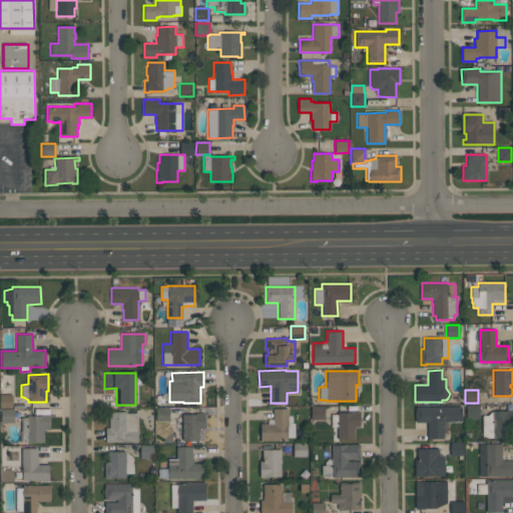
[(0,408),(0,394),(12,395),(12,408),(0,408)]
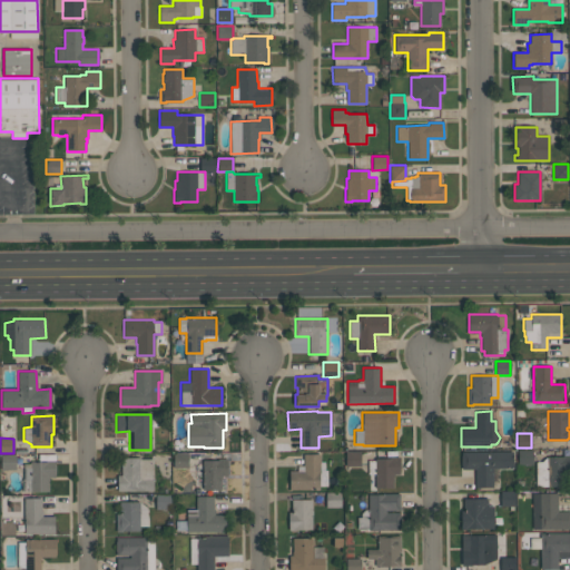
[(518,450),(532,450),(532,464),(518,464),(518,450)]
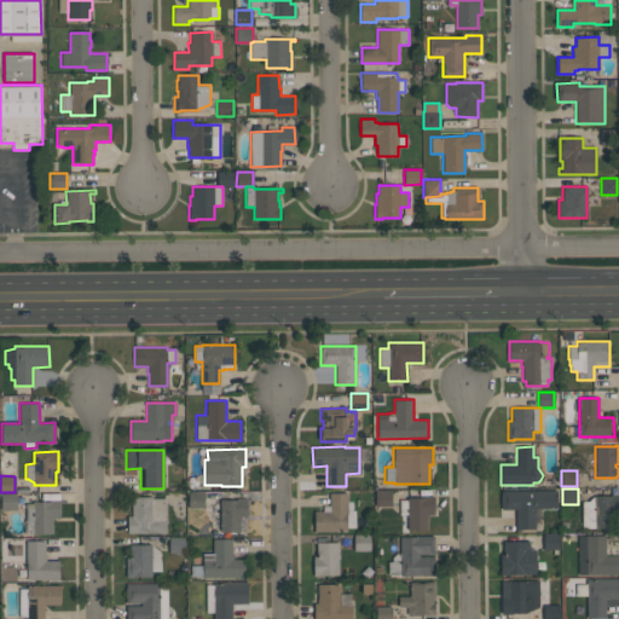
[(392,490),(392,505),(376,505),(375,490),(392,490)]
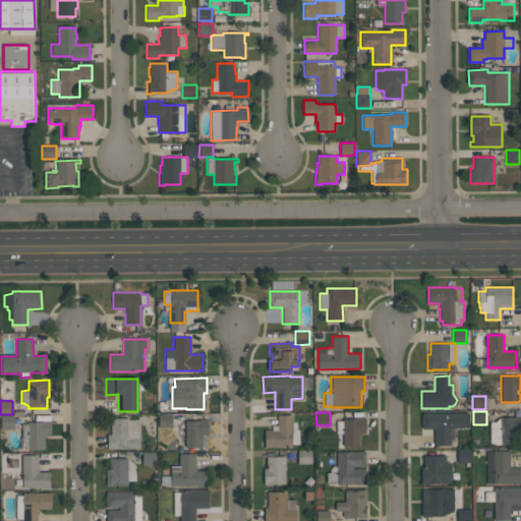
[(421,413),(468,412),(468,427),(450,427),(450,446),(435,446),(433,428),(421,428),(421,425),(421,416),(421,413)]
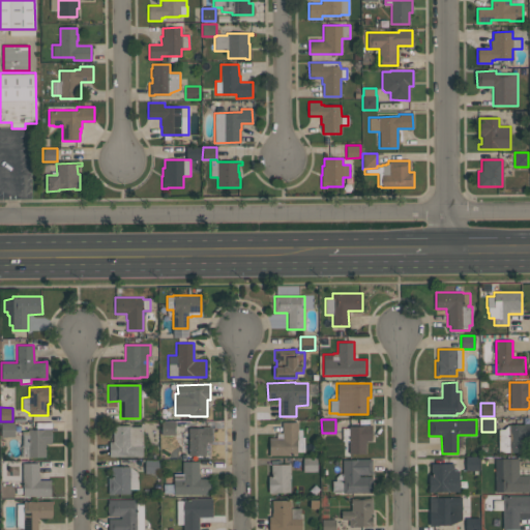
[(175,435),(162,435),(162,421),(175,421),(175,435)]
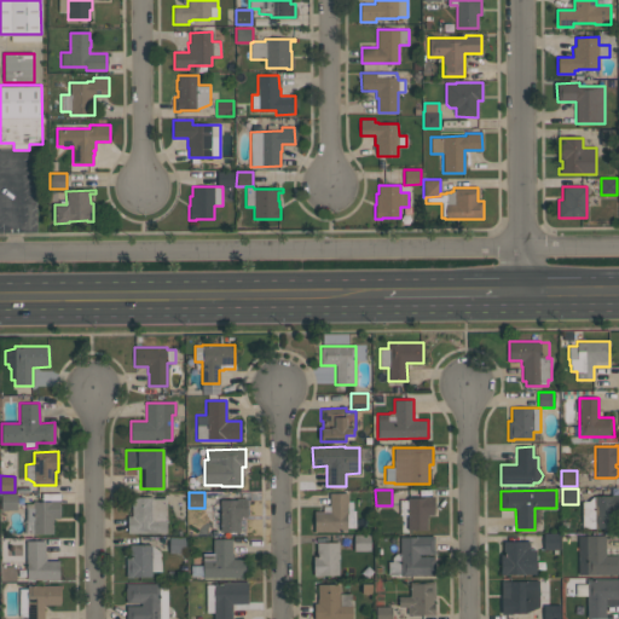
[(358,531),(314,532),(314,512),(323,512),(323,505),(329,505),(329,493),(358,492),(358,531)]
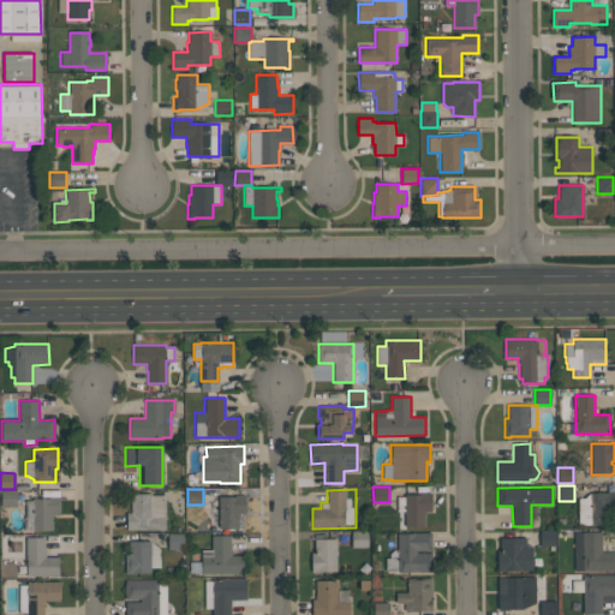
[(1,506),(1,490),(17,490),(17,506),(1,506)]
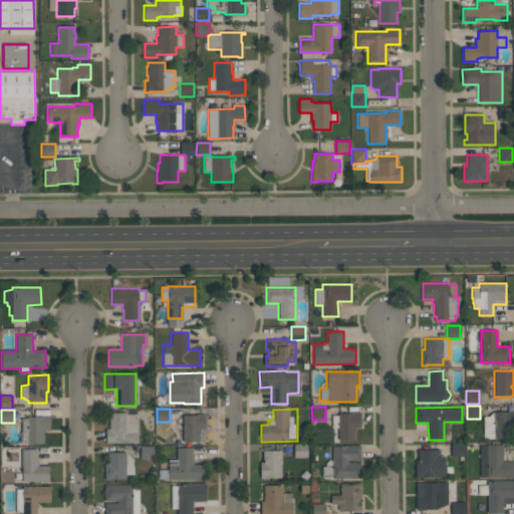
[(483,417),(488,417),(492,413),(493,413),(493,412),(506,412),(506,411),(513,411),(513,423),(509,423),(509,426),(508,426),(508,439),(483,439),(483,417)]
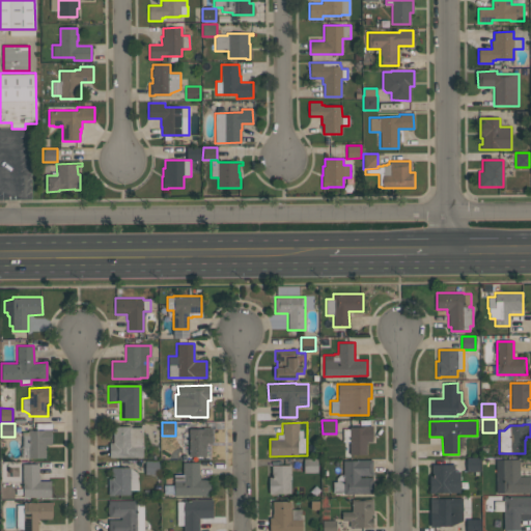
[(131,426),(131,427),(142,427),(142,457),(109,457),(109,443),(113,443),(113,427),(117,427),(117,426),(131,426)]
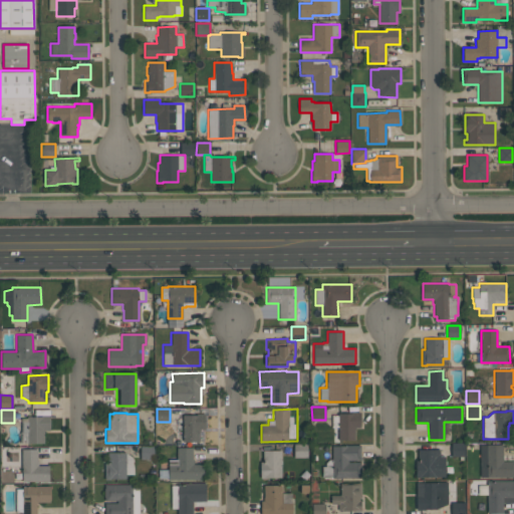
[(338,414),(359,413),(359,427),(355,428),(355,430),(354,430),(354,440),(338,440),(338,427),(331,427),(331,415),(338,415),(338,414)]
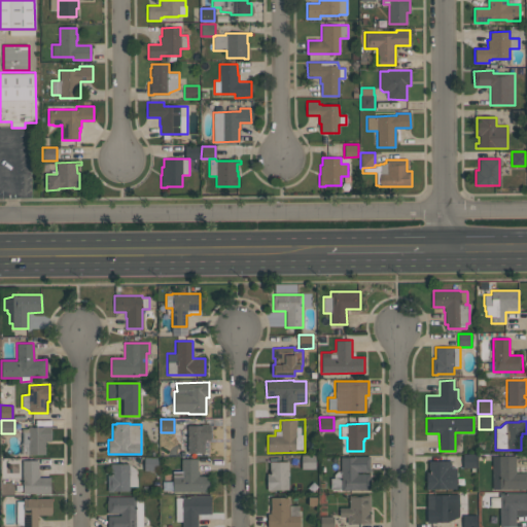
[(209,424),(210,440),(205,440),(205,443),(204,443),(204,453),(187,453),(187,425),(202,425),(202,424),(209,424)]
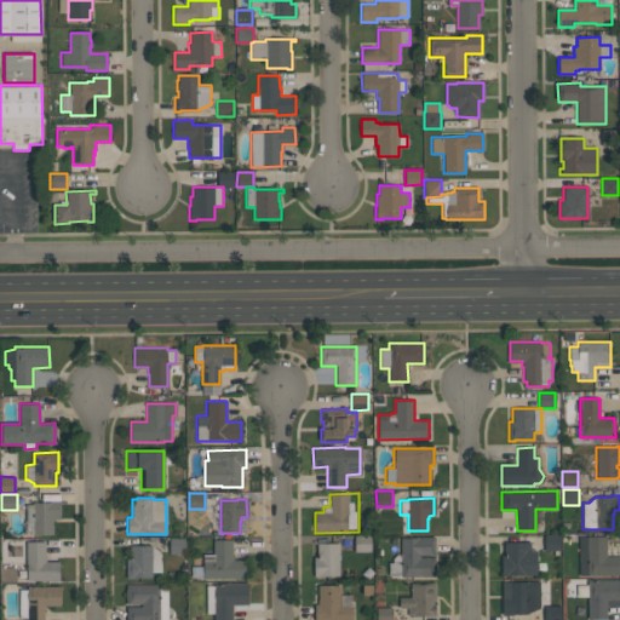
[(33,534),(33,521),(26,521),(26,504),(33,504),(33,503),(50,503),(50,501),(59,501),(59,504),(61,504),(61,516),(59,516),(59,520),(53,520),(53,534),(33,534)]
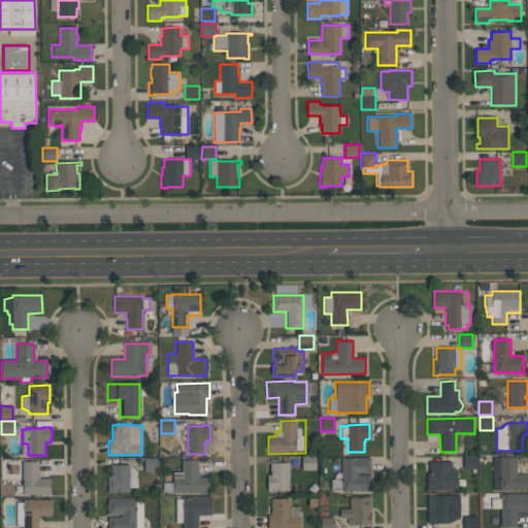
[(477,468),(463,468),(463,455),(477,455),(477,468)]
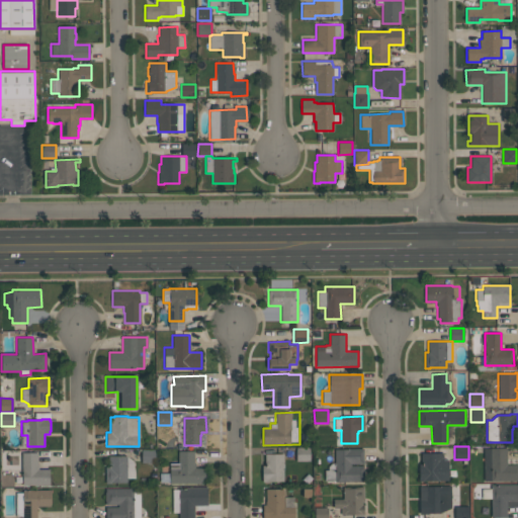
[(310,447),(310,460),(296,460),(295,447),(310,447)]
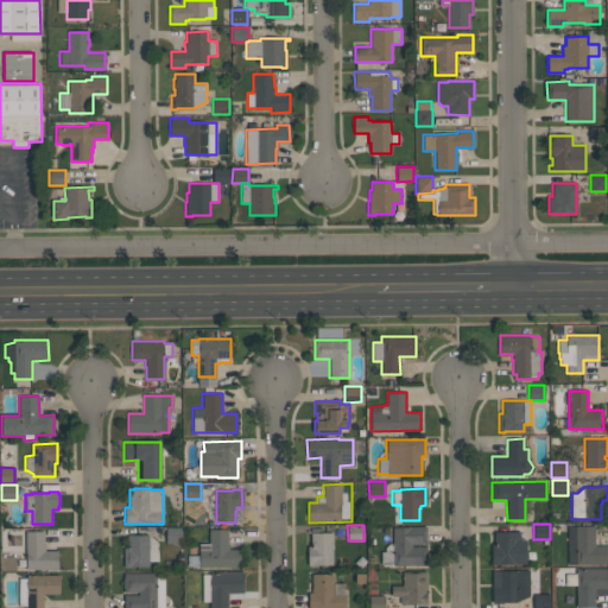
[(426,565),(392,565),(392,564),(381,564),(380,551),(385,551),(385,548),(390,543),(393,543),(392,527),(405,527),(405,526),(426,526),(426,544),(412,544),(412,546),(426,546),(426,565)]
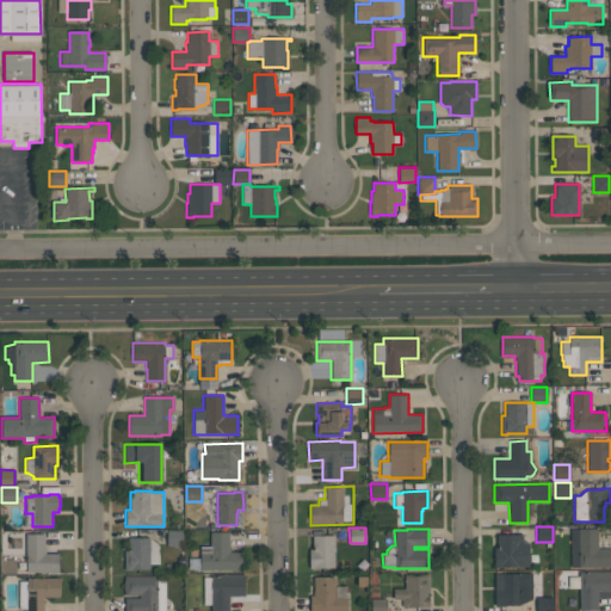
[(598,548),(610,548),(610,566),(571,567),(571,529),(598,529),(598,537),(598,548)]
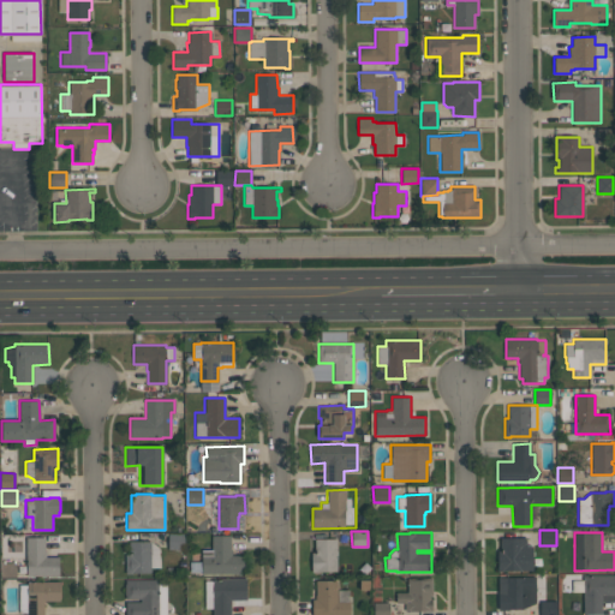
[(167,533),(184,535),(184,549),(167,549),(167,533)]
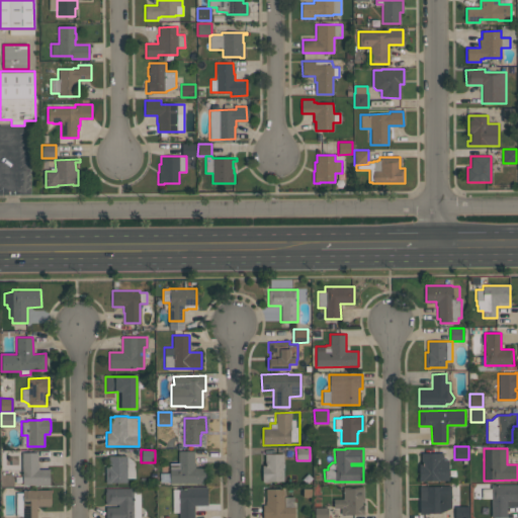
[(204,483),(170,483),(170,462),(178,462),(178,451),(193,451),(194,462),(194,467),(204,467),(204,483)]
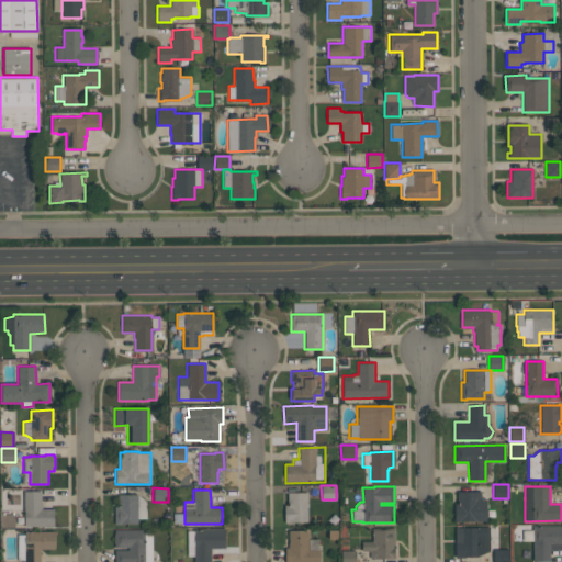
[(42,491),(42,508),(54,508),(54,526),(24,526),(24,516),(23,516),(23,491),(42,491)]
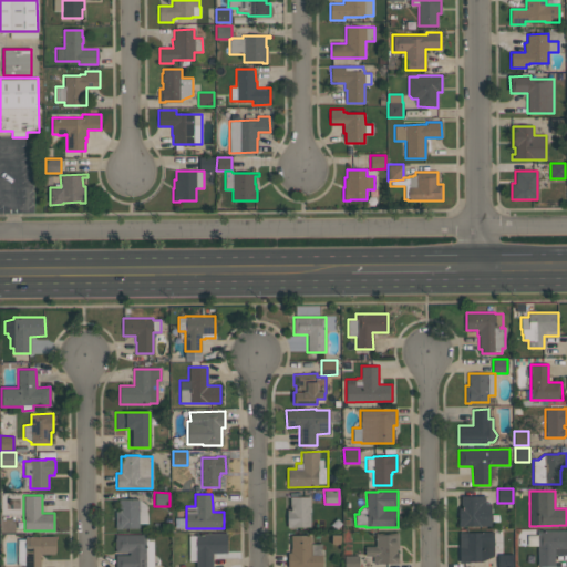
[(461,496),(486,495),(486,503),(491,503),(491,526),(459,526),(459,508),(461,508),(461,496)]
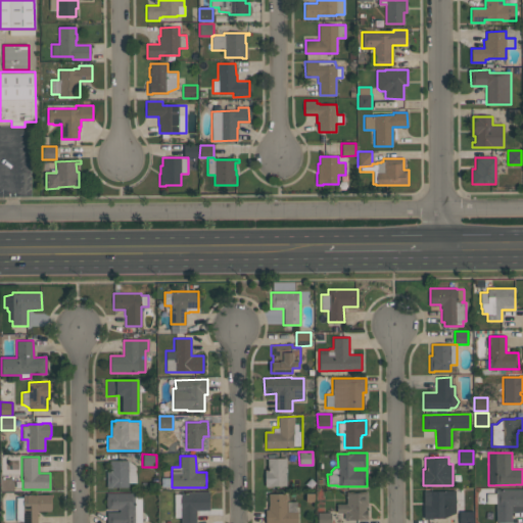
[(286,458),(286,486),(271,486),(270,486),(265,486),(265,470),(268,470),(267,458),(286,458)]
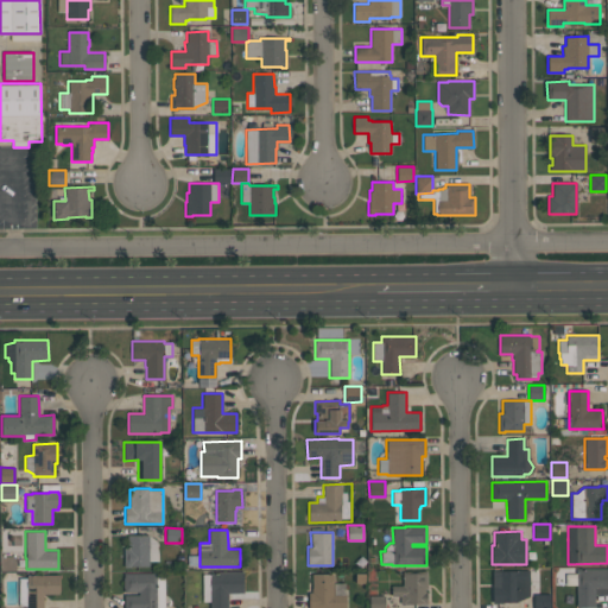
[(128,534),(149,534),(157,542),(158,561),(149,561),(149,565),(131,567),(131,568),(124,568),(124,549),(128,549),(128,534)]
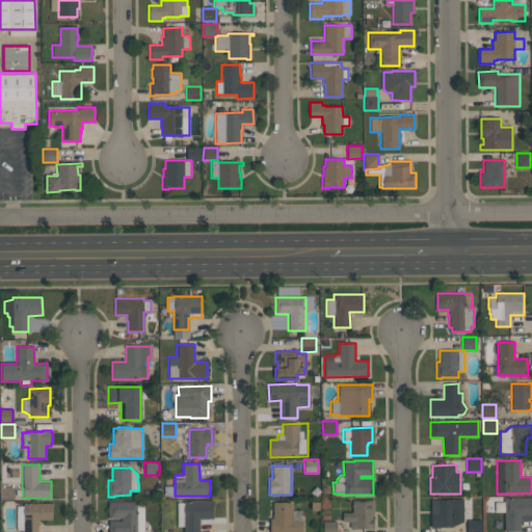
[(531,497),(531,520),(520,521),(520,531),(504,531),(504,511),(495,511),(495,502),(504,502),(504,498),(531,497)]
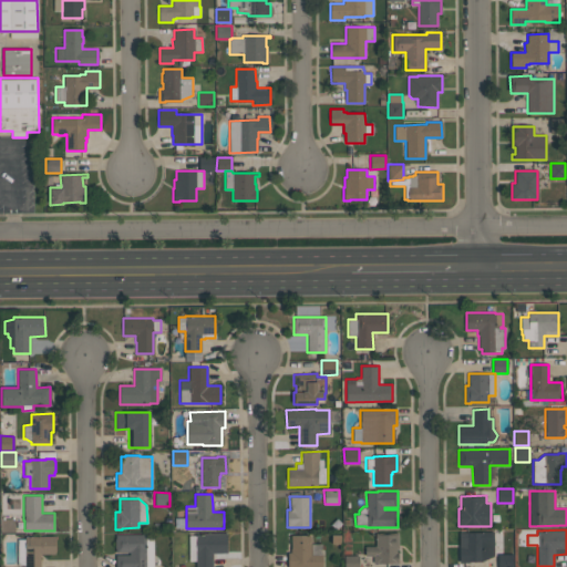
[(493,532),(494,556),(481,562),(470,562),(470,563),(459,563),(459,532),(493,532)]
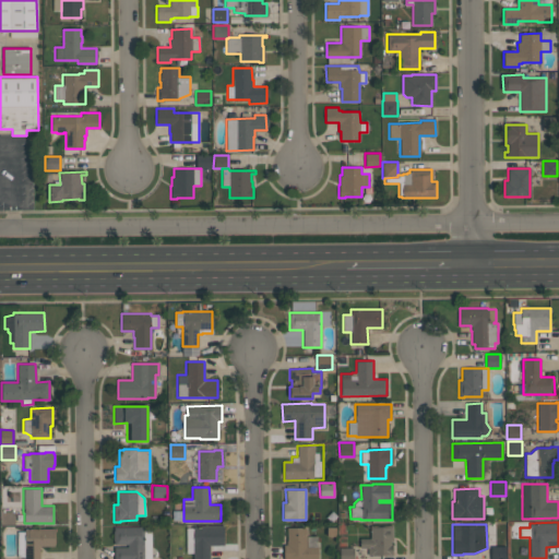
[(370,525),(392,525),(392,542),(391,542),(391,544),(392,544),(392,555),(368,555),(368,548),(359,548),(359,538),(370,538),(370,525)]
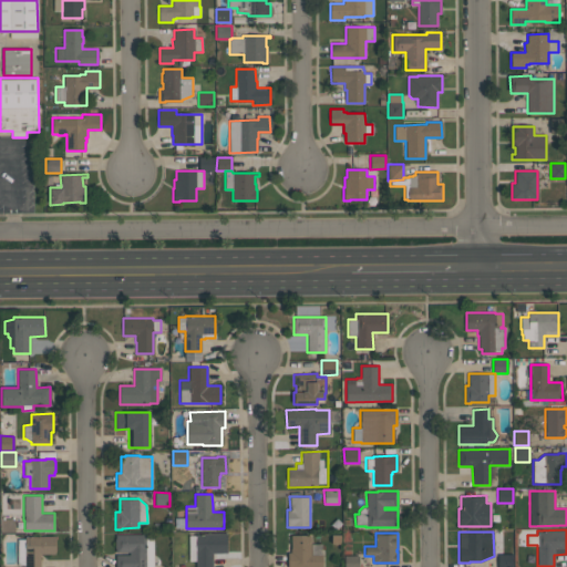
[(115,566),(115,555),(130,555),(130,553),(116,553),(116,548),(114,548),(114,538),(115,538),(115,534),(146,534),(146,535),(153,535),(153,566),(115,566)]
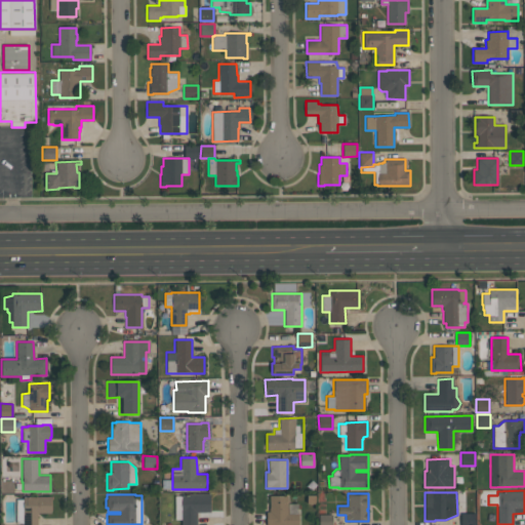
[(197,524),(182,524),(182,520),(175,520),(174,495),(183,495),(183,494),(209,494),(209,512),(197,512),(197,524)]
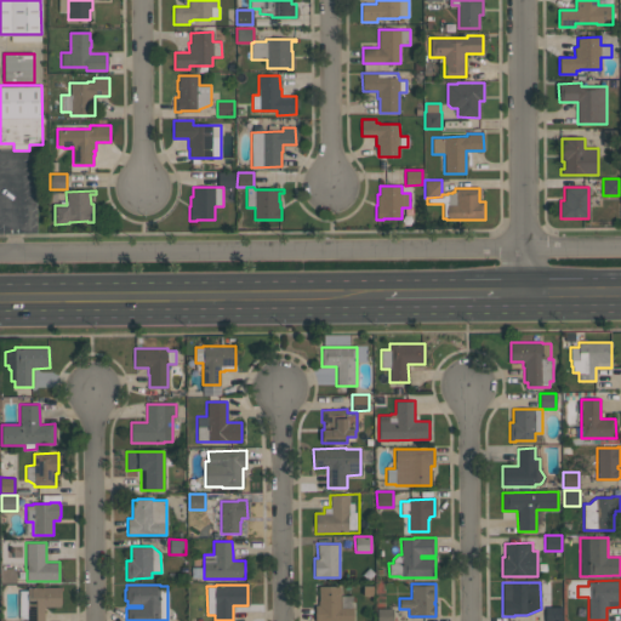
[(314,620),(314,605),(318,605),(318,600),(318,586),(341,586),(341,596),(352,596),(352,608),(353,608),(353,620),(314,620)]
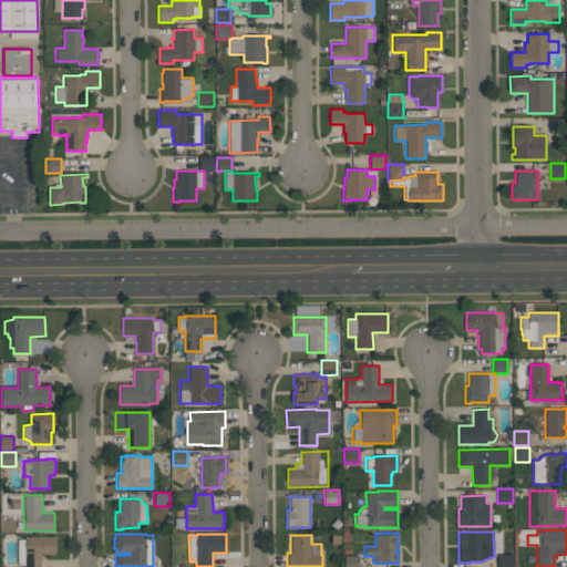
[(54,554),(40,554),(40,566),(24,566),(18,566),(18,539),(26,539),(26,536),(54,536),(55,538),(55,550),(54,550),(54,554)]
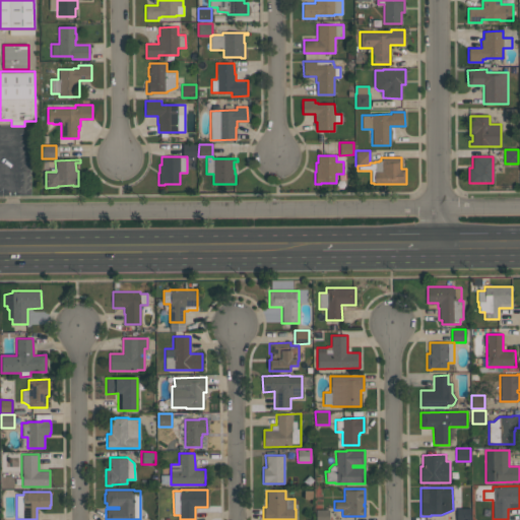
[(470,519),(456,519),(456,508),(470,508),(470,519)]
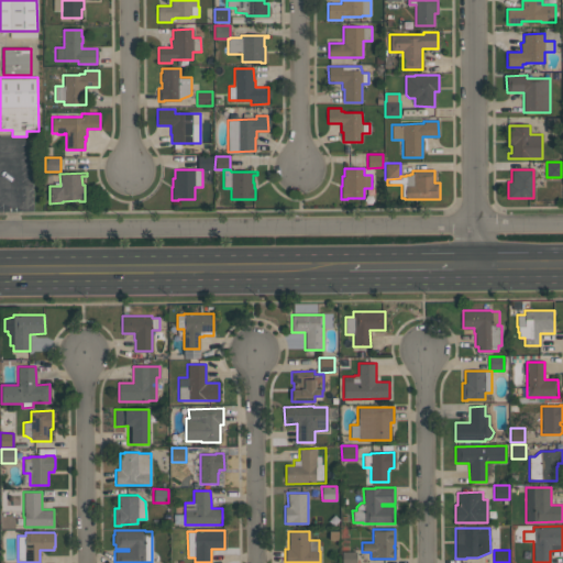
[(342,562),(342,552),(356,552),(356,562),(342,562)]
